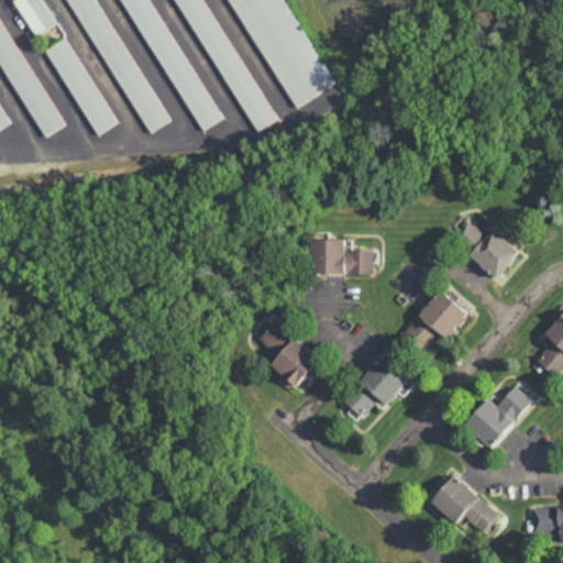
[(14,0),(37,34),(57,21),(43,0),(14,0)]
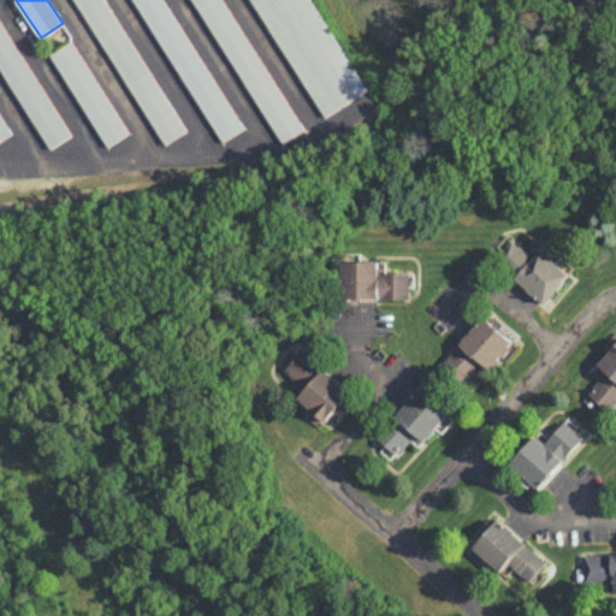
[(185,131),(107,0),(76,0),(163,144),(185,131)]
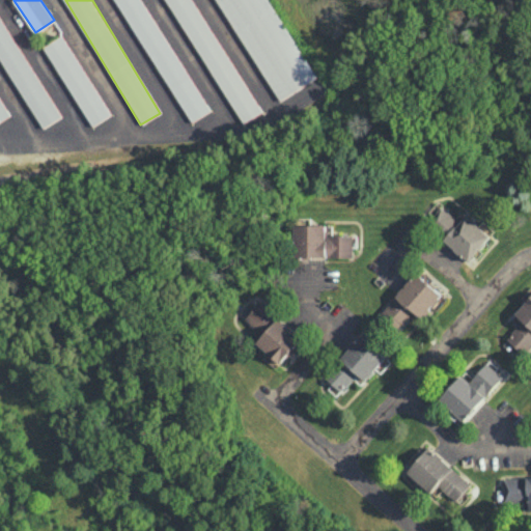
[(116,0),(189,122),(208,112),(142,0),(116,0)]
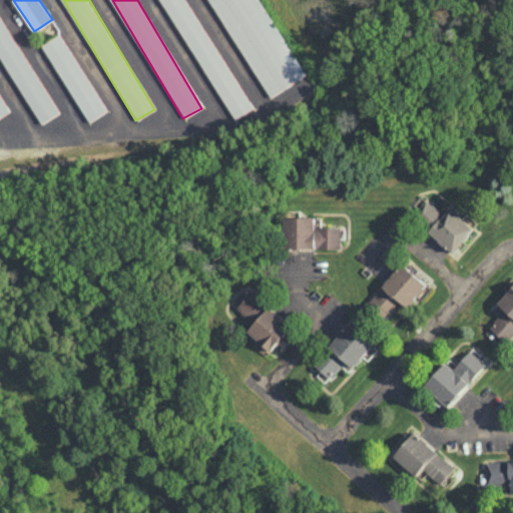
[(250,109),(186,0),(161,0),(232,120),(250,109)]
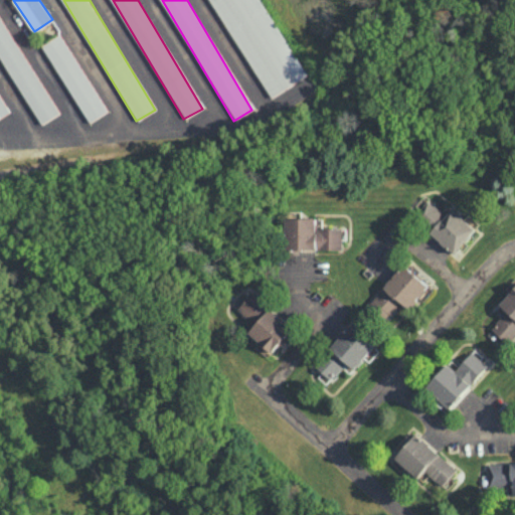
[(305,76),(260,0),(210,0),(268,98),(305,76)]
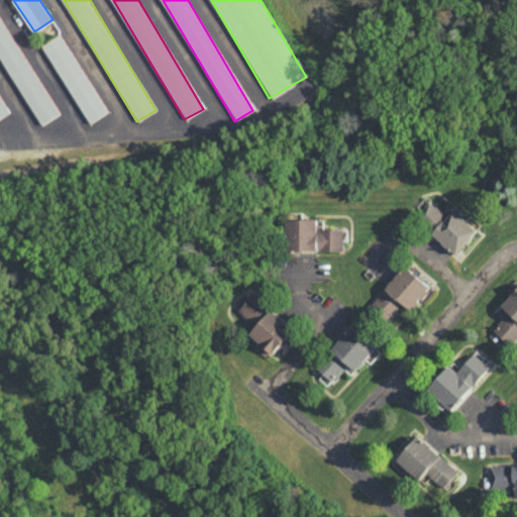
[(59,114),(0,12),(0,56),(40,125),(59,114)]
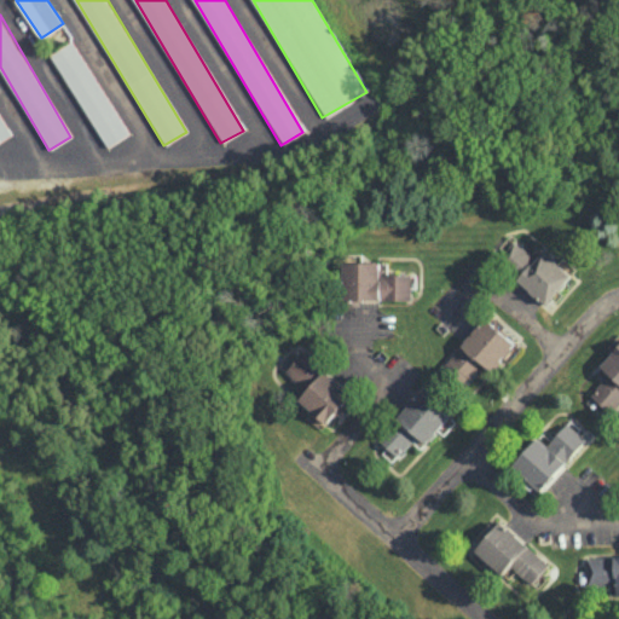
[(51,53),(108,146),(129,133),(73,40),(51,53)]
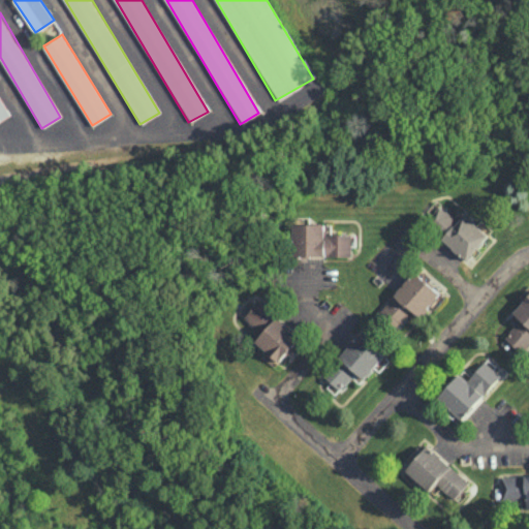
[(0,120),(10,115),(0,97),(0,120)]
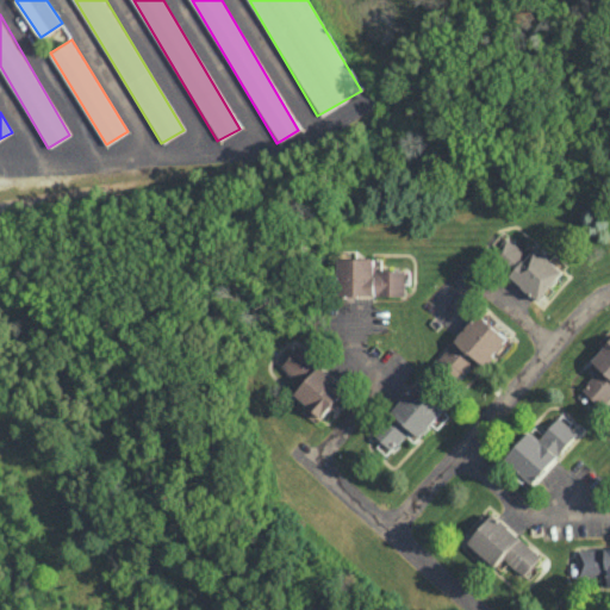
[(564,271),(536,247),(534,249),(529,246),(524,250),(508,237),(495,251),(512,268),(508,273),(539,299),(564,271)]
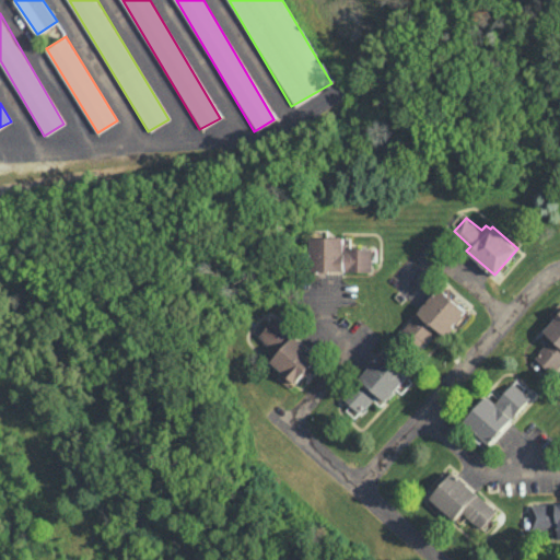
[(372,271),(372,247),(345,247),(345,236),(311,235),(310,270),(372,271)]
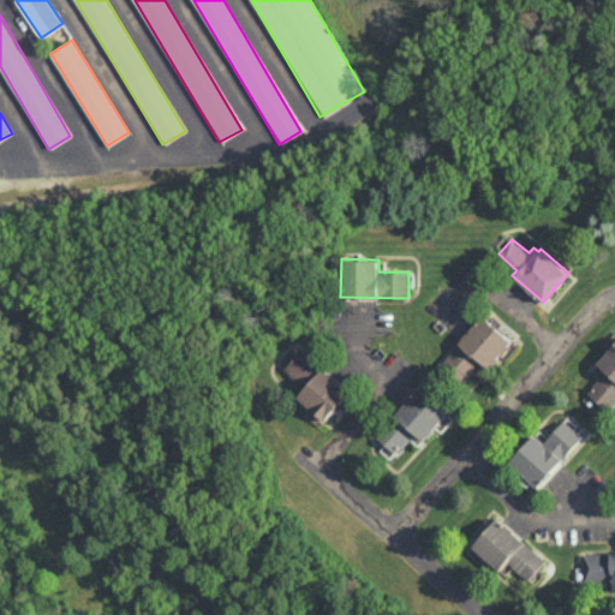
[(439,360),(460,383),(481,363),(484,368),(512,342),(487,315),(439,360)]
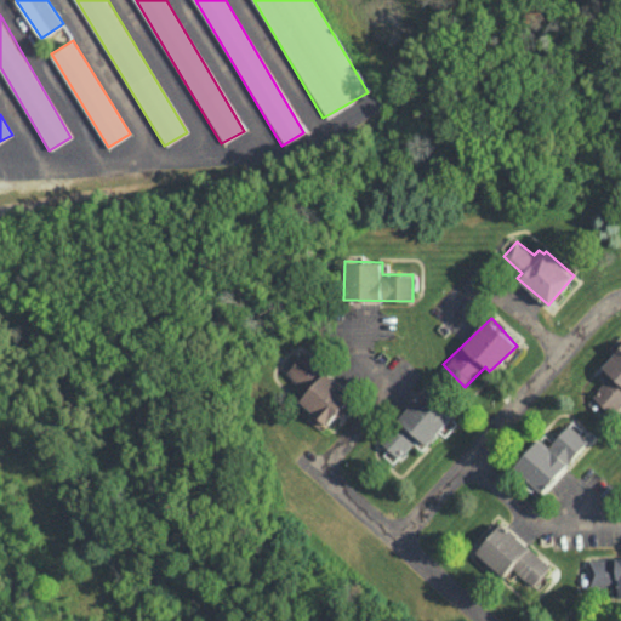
[(620,345),(603,365),(613,374),(593,394),(613,412),(620,403),(620,345)]
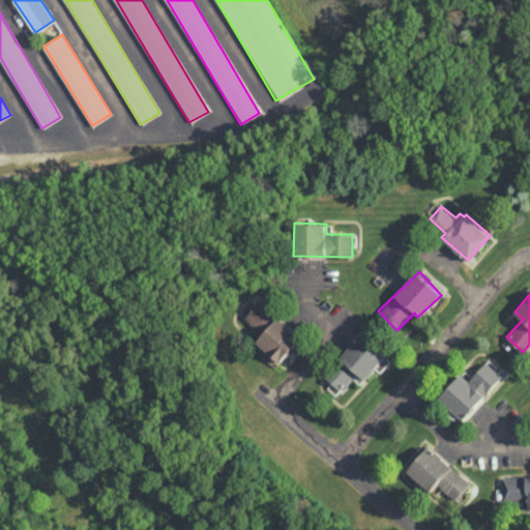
[(275,366),(300,336),(258,301),(244,318),(263,333),(256,342),(268,352),(264,357),(275,366)]
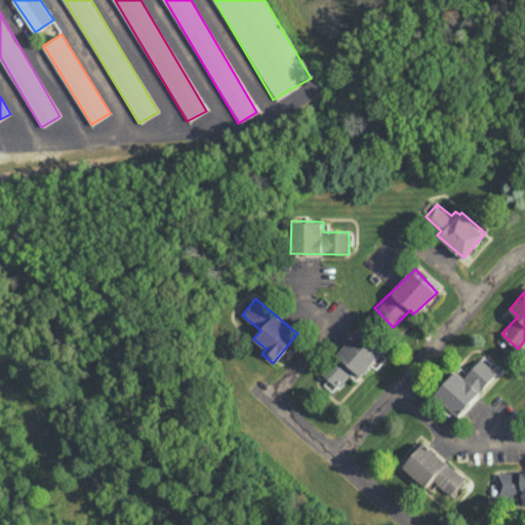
[(321,371),(338,387),(350,373),(357,379),(386,348),(361,326),(321,371)]
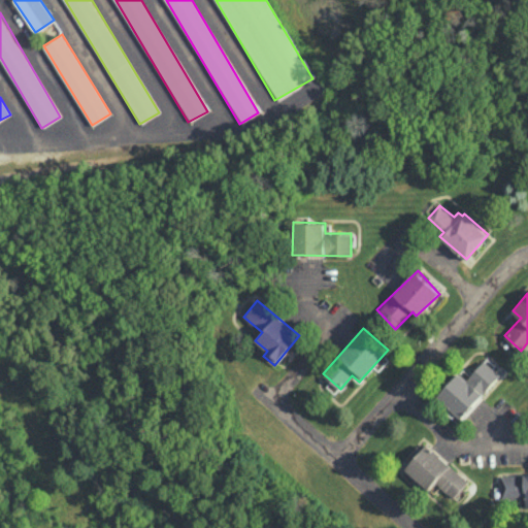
[(436,397),(461,419),(501,374),(485,360),(467,380),(459,372),(436,397)]
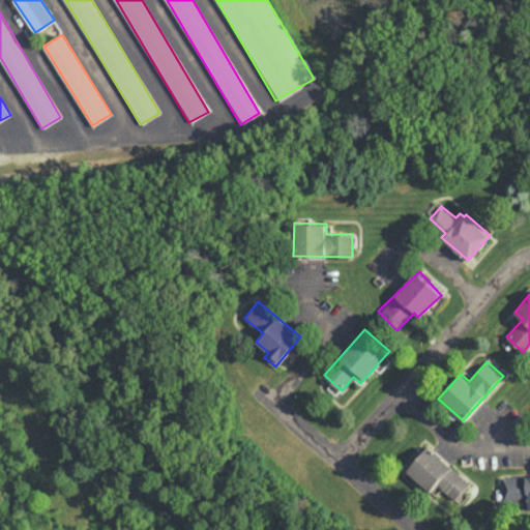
[(455,500),(471,482),(430,445),(407,470),(432,492),(438,484),(455,500)]
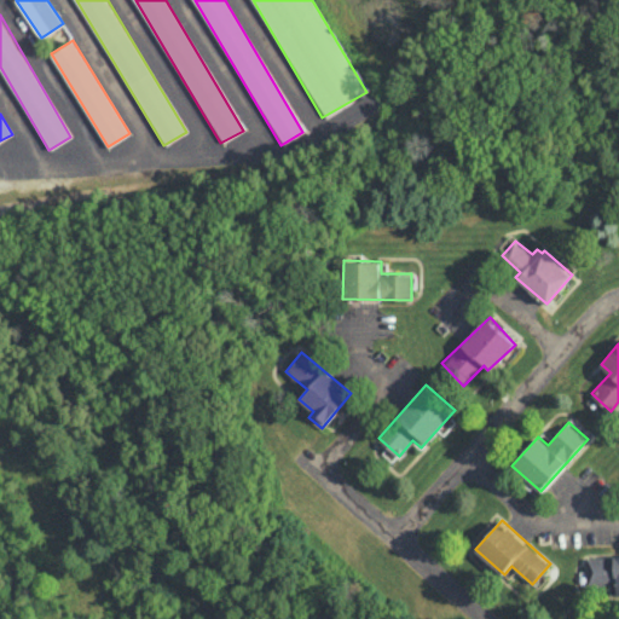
[(588,584),(617,583),(617,594),(618,594),(618,555),(588,556),(588,584)]
